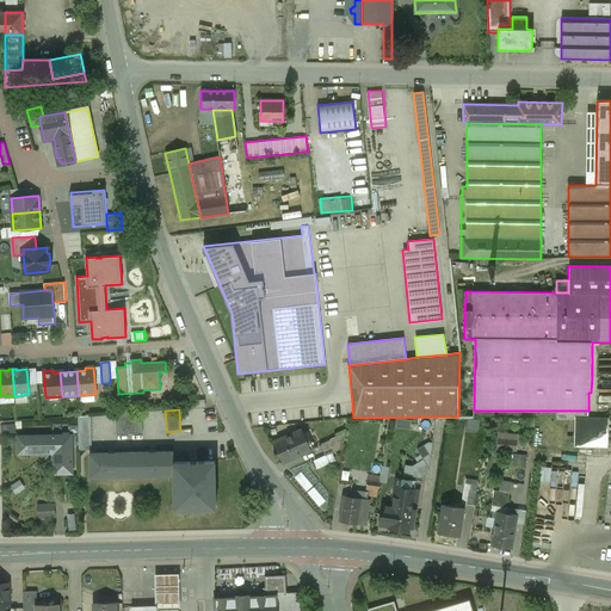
[(141,412),(128,413),(129,434),(143,433),(141,412)]
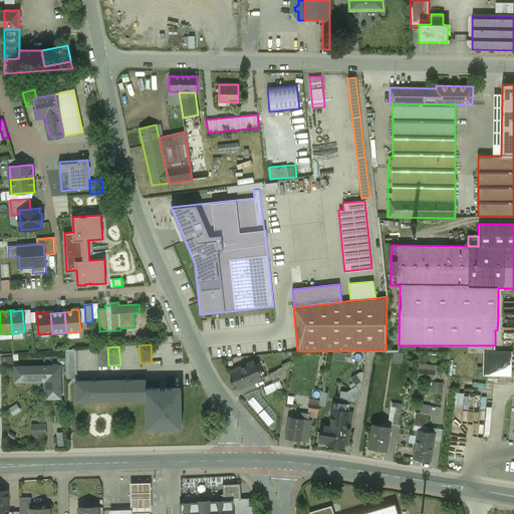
[(107,347),(96,348),(97,366),(108,365),(107,347)]
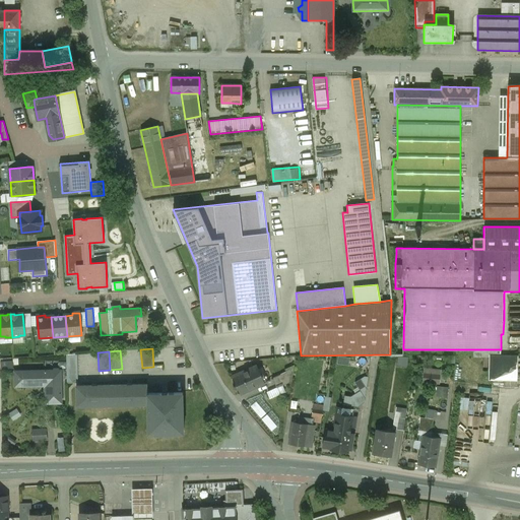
[(77,353),(66,354),(67,373),(77,373),(77,353)]
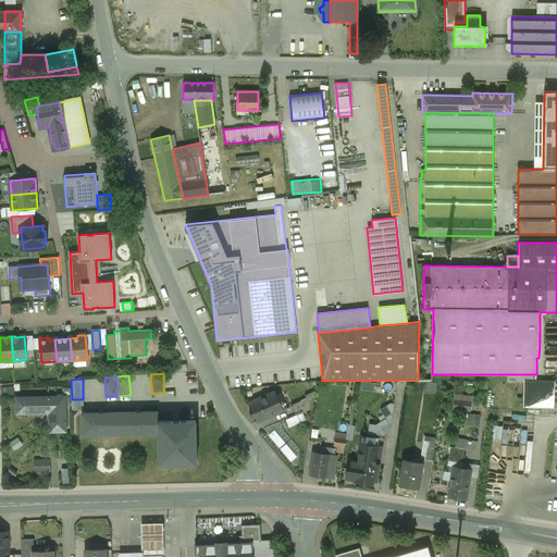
[(428,392),(437,392),(438,382),(428,381),(428,392)]
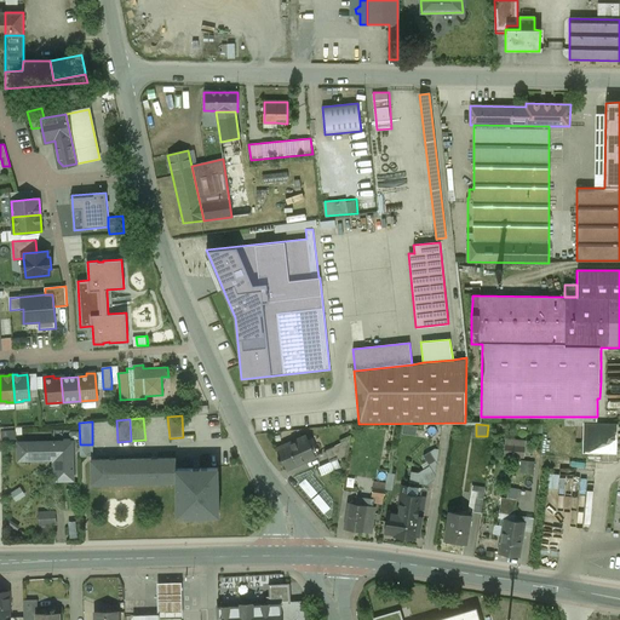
[(614,426),(587,426),(587,432),(584,431),(583,441),(583,451),(614,452),(614,426)]
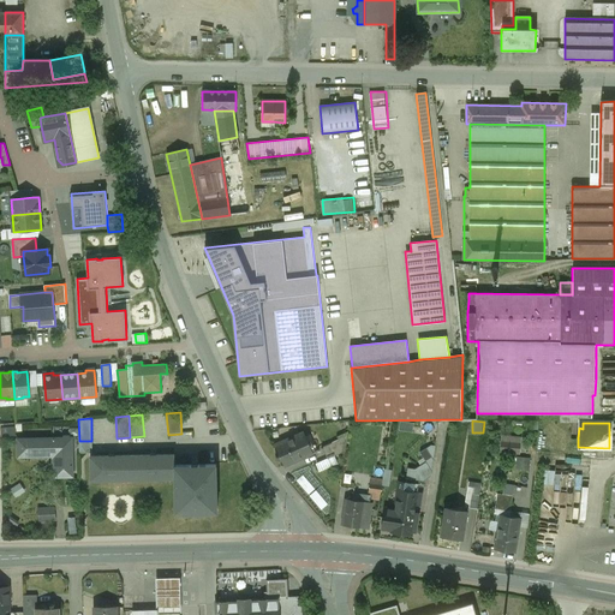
[(16,427),(1,428),(1,439),(16,437),(16,427)]
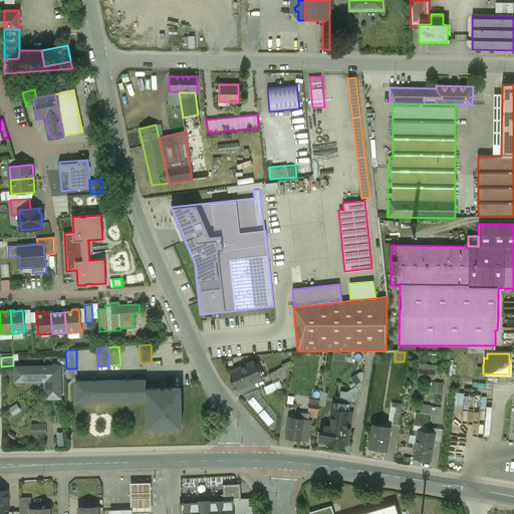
[(291,361),(282,365),(284,370),(290,368),(291,361)]
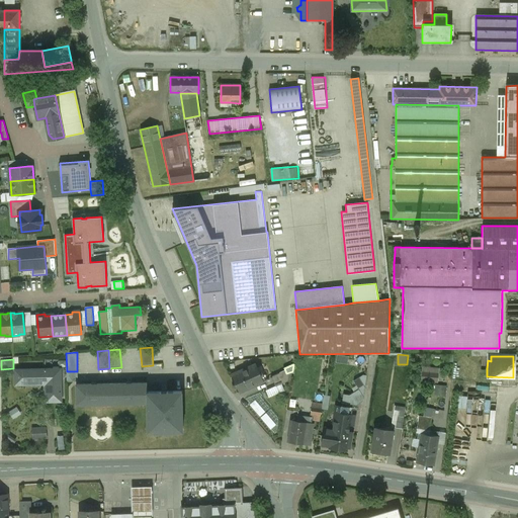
[(255,365),(233,375),(240,392),(262,381),(255,365)]
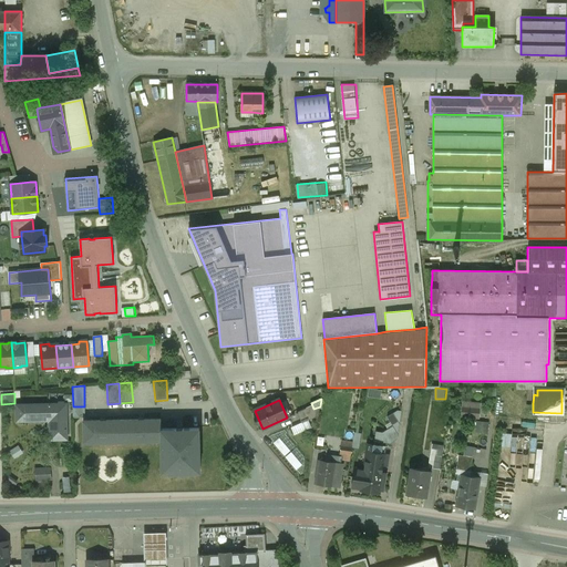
[(466,408),(462,406),(461,418),(474,419),(475,408),(474,408),(475,404),(466,403),(466,408)]
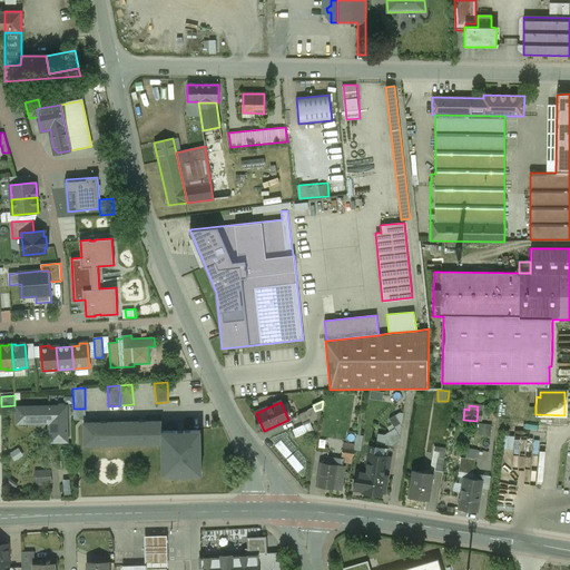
[(66,406),(50,406),(50,408),(17,409),(17,422),(50,421),(51,442),(67,442),(66,406)]
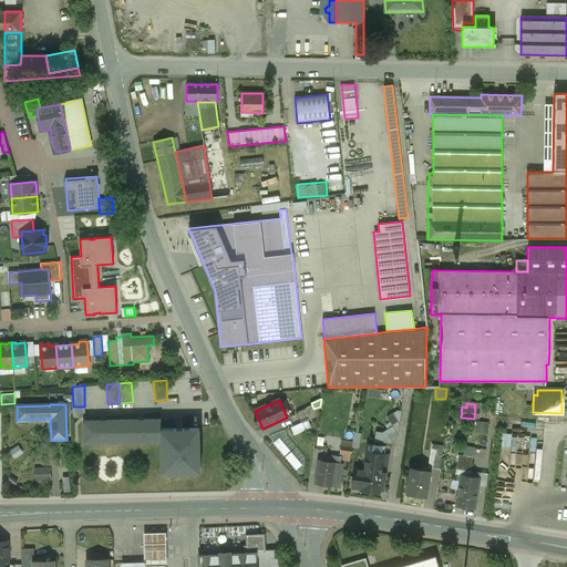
[(84,406),(73,406),(73,419),(85,418),(84,406)]
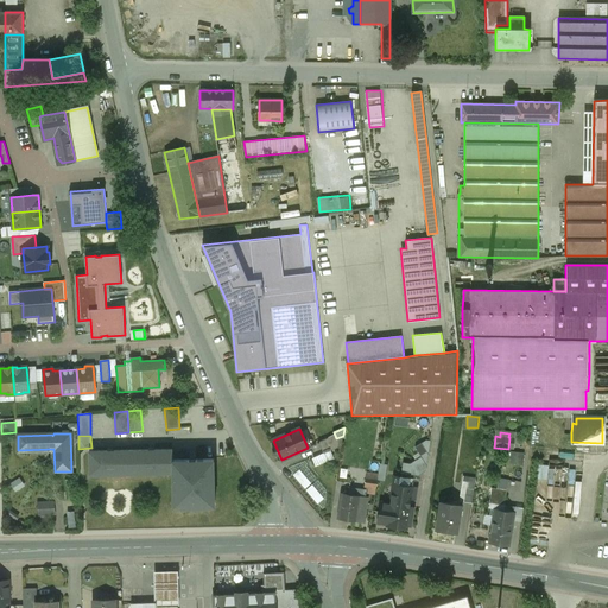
[(336,438),(320,445),(323,455),(341,447),(343,436),(336,438)]
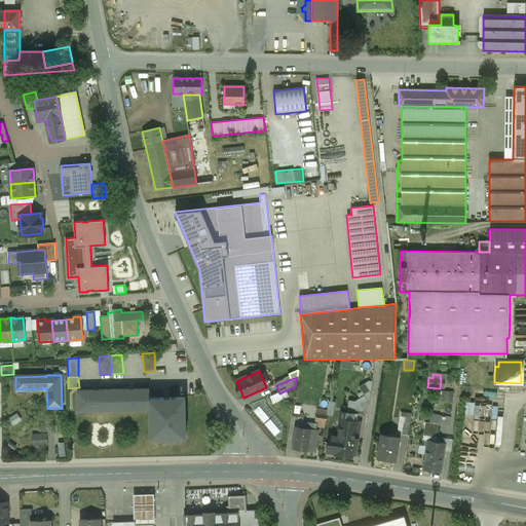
[(149,399),(149,389),(77,390),(78,411),(150,410),(150,439),(156,439),(179,439),(179,438),(185,438),(185,398),(149,399)]
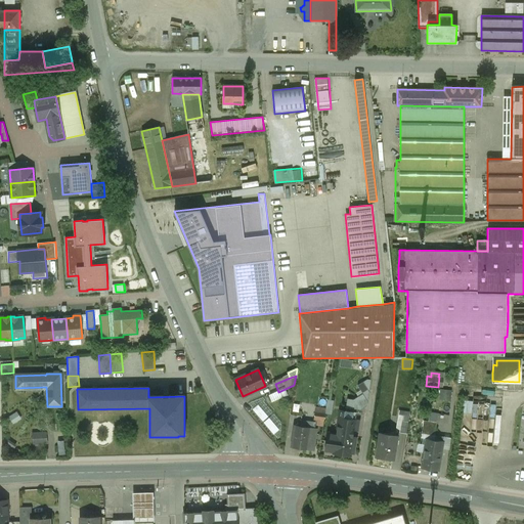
[(441,389),(441,399),(452,400),(453,389),(441,389)]
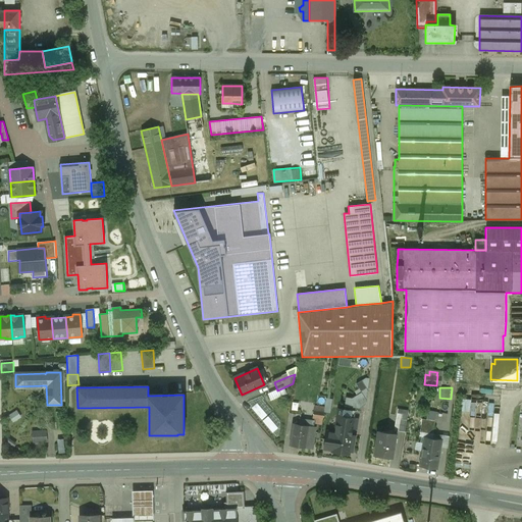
[(361,400),(346,398),(345,407),(360,409),(361,400)]
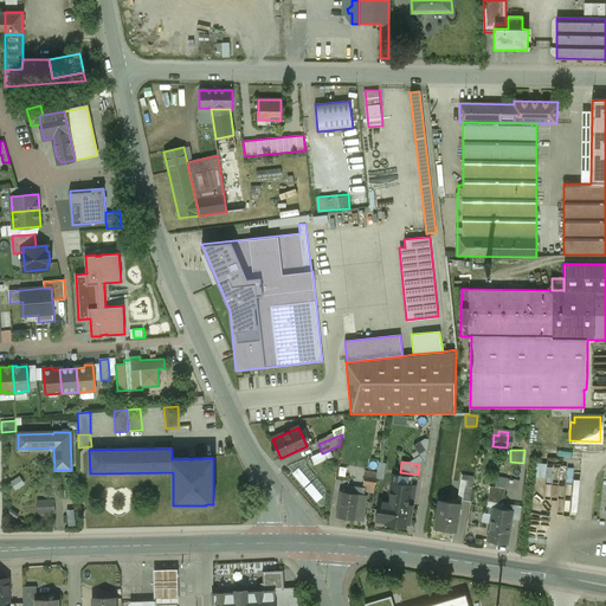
[(302,468),(295,471),(317,502),(323,497),(302,468)]
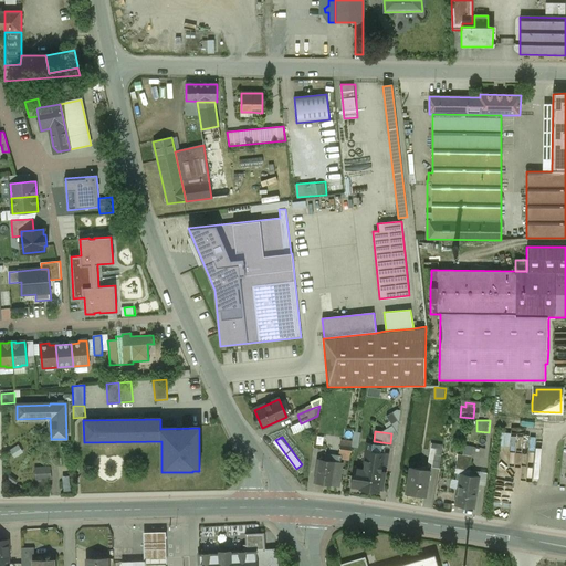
[(352,442),(341,441),(339,453),(343,453),(342,459),(349,460),(352,442)]
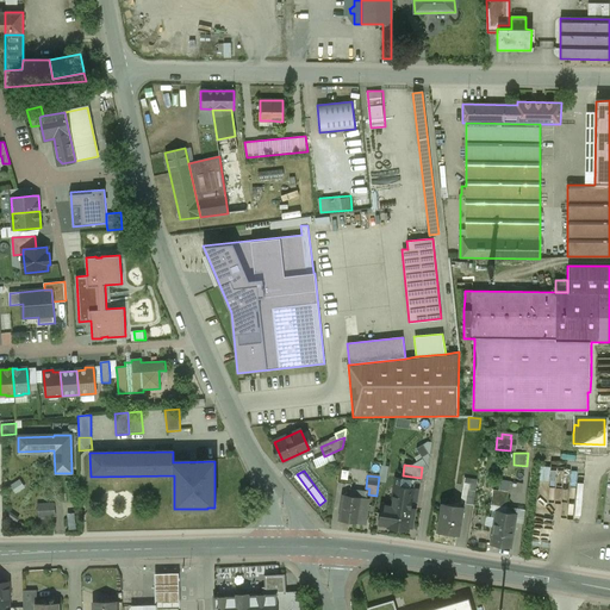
[(415,480),(397,478),(396,486),(414,490),(415,480)]
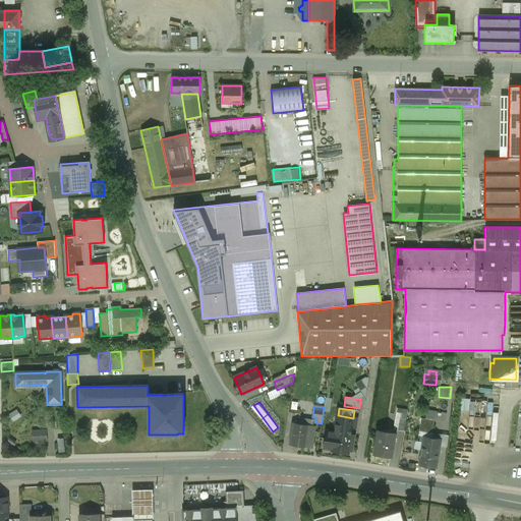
[(10,414),(14,421),(22,416),(18,409),(10,414)]
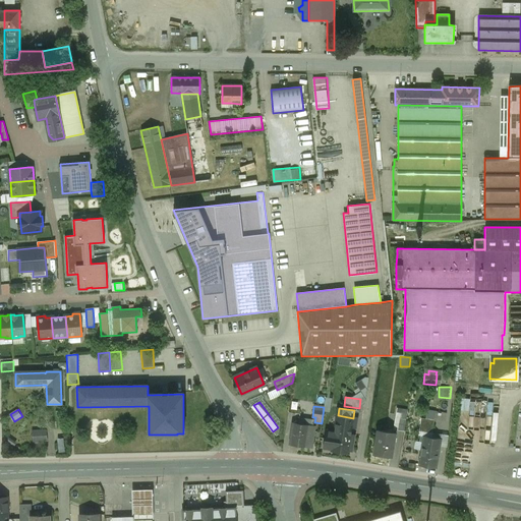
[(290,419),(295,421),(298,413),(292,411),(290,419)]
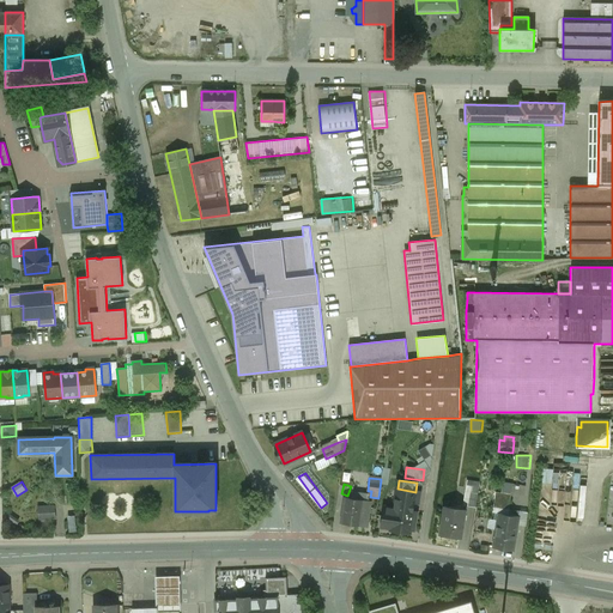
[(479,489),(466,486),(462,505),(475,508),(479,489)]
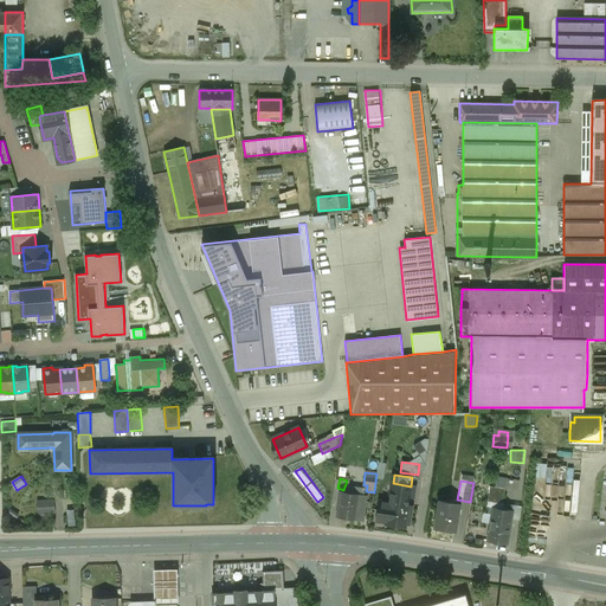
[(411,487),(393,483),(389,503),(405,505),(407,497),(413,498),(416,487),(411,487)]
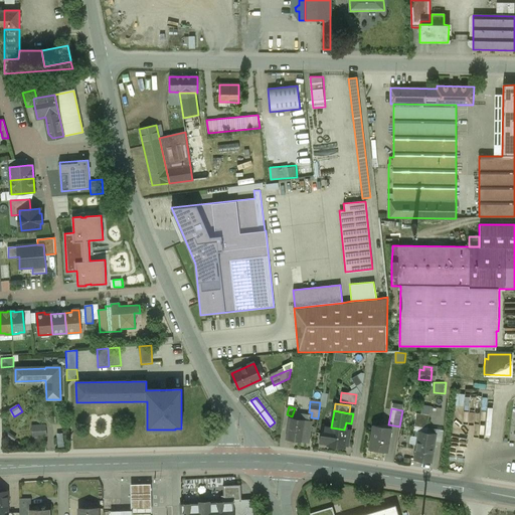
[(308,415),(296,413),(295,419),(290,418),(287,440),(303,442),(308,443),(311,421),(307,420),(308,415)]
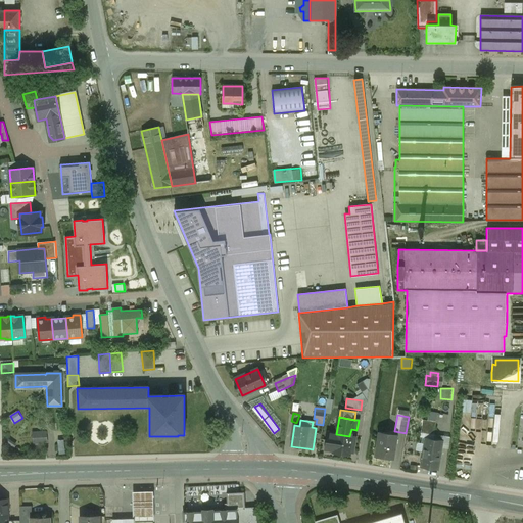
[(436,422),(423,420),(421,433),(434,435),(436,422)]
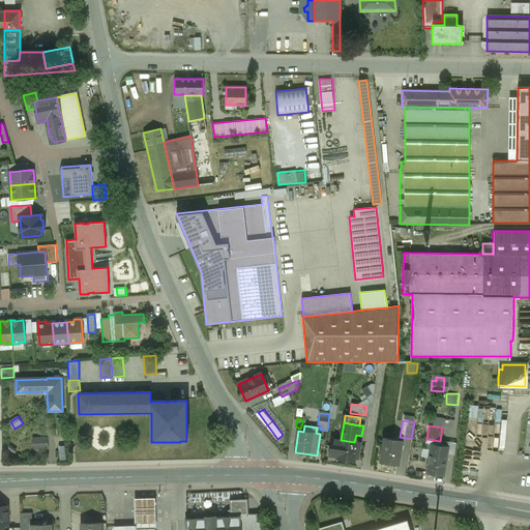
[(34,450),(49,450),(49,437),(34,437),(34,450)]
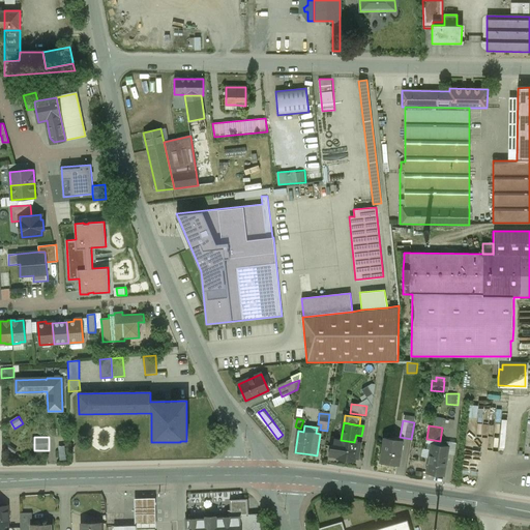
[(403,441),(384,438),(380,462),(381,462),(381,464),(388,465),(388,464),(399,465),(403,441)]
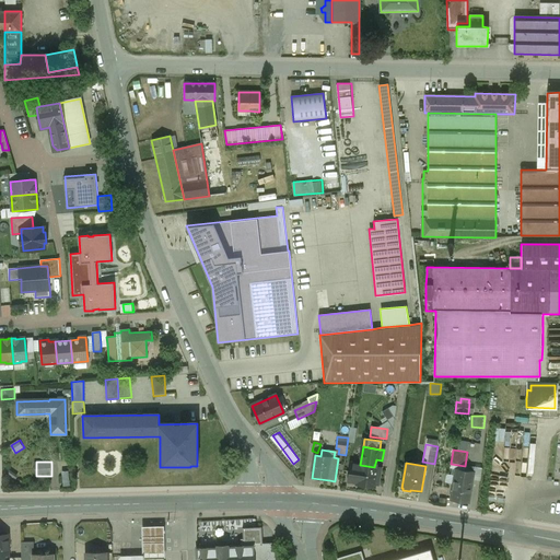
[(360,465),(351,464),(348,481),(357,483),(360,465)]
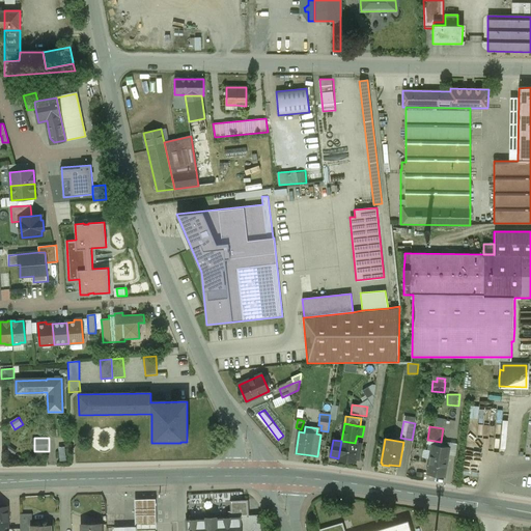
[(355,443),(341,441),(338,458),(338,459),(355,463),(355,459),(359,460),(361,444),(355,443)]
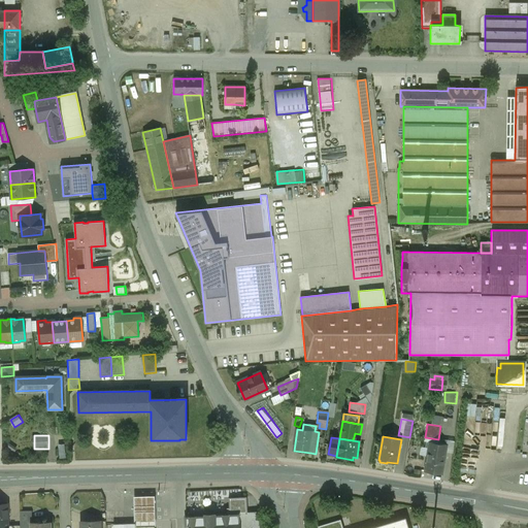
[(447,444),(429,442),(424,471),(442,474),(447,444)]
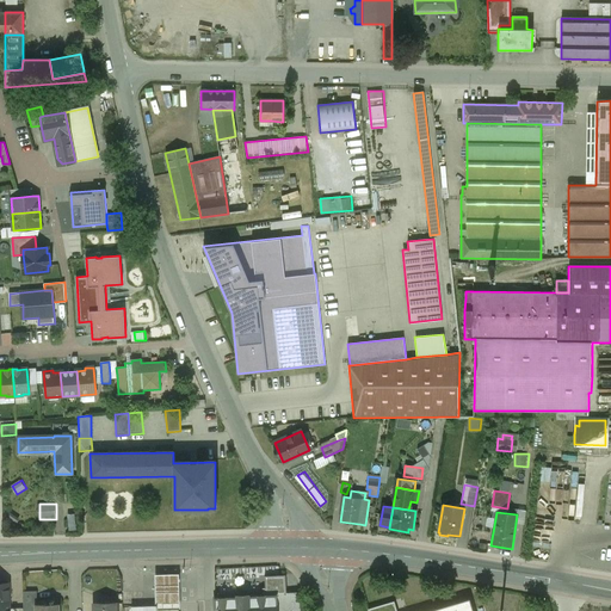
[(179,574),(154,574),(155,606),(155,608),(178,606),(178,609),(180,609),(179,574)]
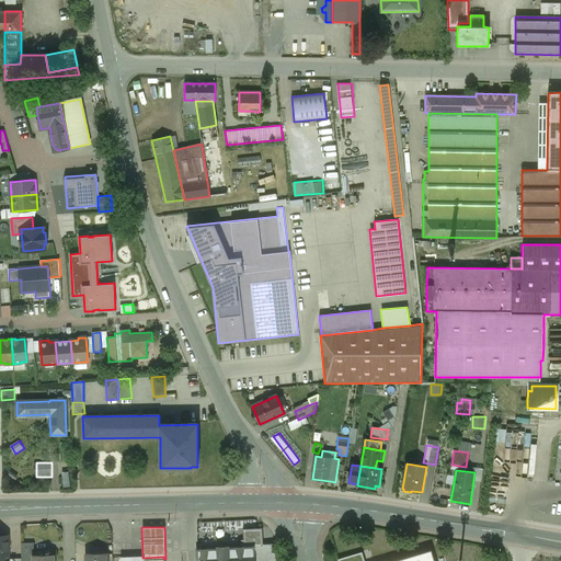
[(34,542),(21,544),(21,559),(21,560),(33,560),(34,554),(34,542)]
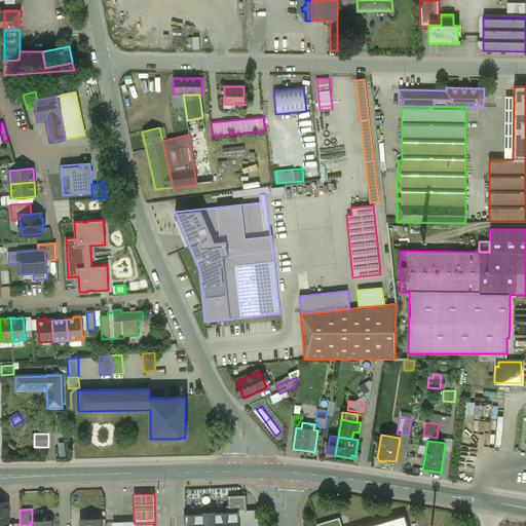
[(257,525),(256,512),(185,515),(185,524),(189,524),(188,525),(257,525)]
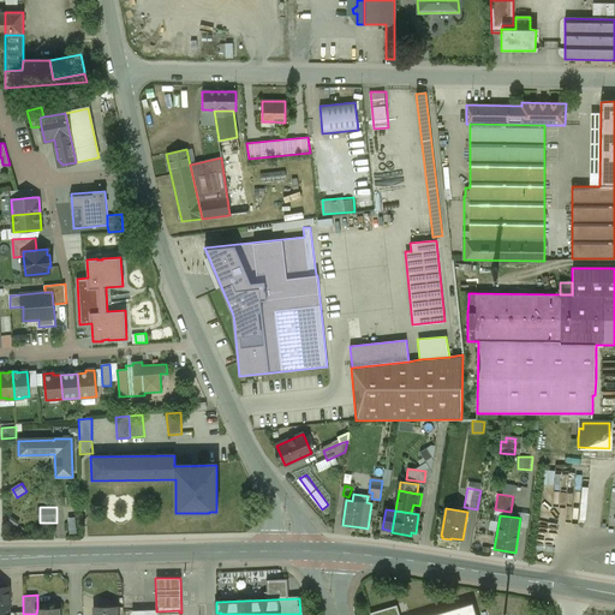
[(475,614),(472,603),(431,614),(475,614)]
